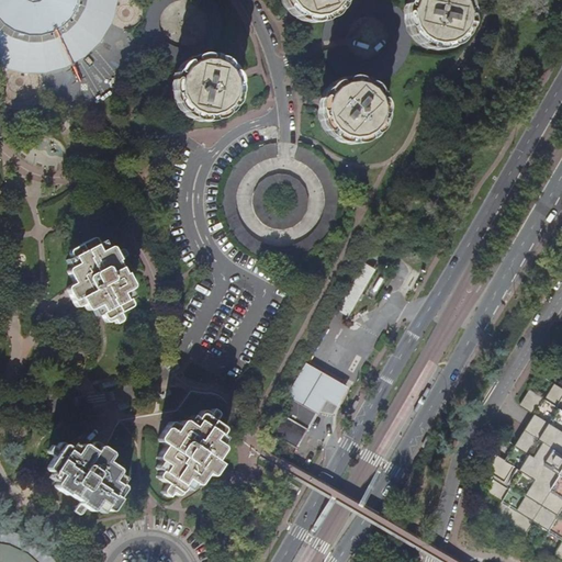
[(0,0),(0,66),(1,67),(8,70),(21,74),(27,75),(37,75),(49,74),(55,72),(65,69),(74,66),(80,62),(86,58),(91,54),(98,48),(101,44),(108,35),(110,30),(114,22),(117,12),(119,8),(120,0),(0,0)]
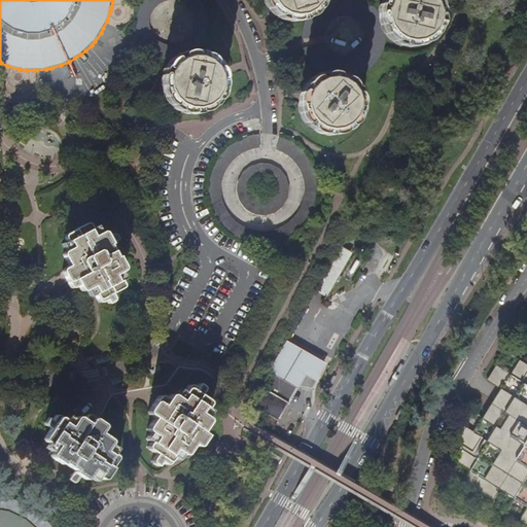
[(136,25),(138,36),(142,42),(147,48),(152,53),(160,56),(166,58),(172,58),(176,58),(181,57),(187,55),(194,51),(198,46),(202,42),(206,35),(208,25),(208,18),(207,12),(206,8),(203,3),(201,0),(187,0),(186,3),(192,12),(195,15),(195,22),(195,26),(194,30),(188,37),(185,40),(182,42),(180,42),(177,44),(169,44),(165,43),(161,41),(156,38),(154,36),(151,32),(149,28),(149,23),(150,14),(151,10),(154,6),(157,4),(160,2),(164,0),(142,0),(139,5),(136,12),(136,19),(136,25)]
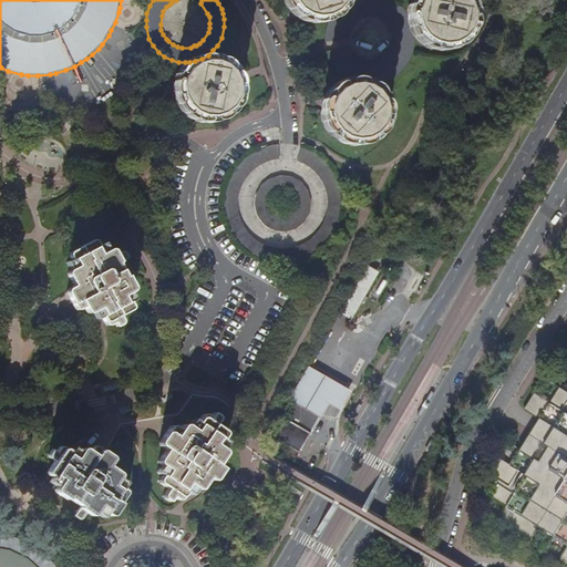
[(332,13),(341,3),(342,0),(288,0),(292,8),(295,10),(299,13),(305,17),(308,18),(315,19),(320,18),(323,18),(332,13)]
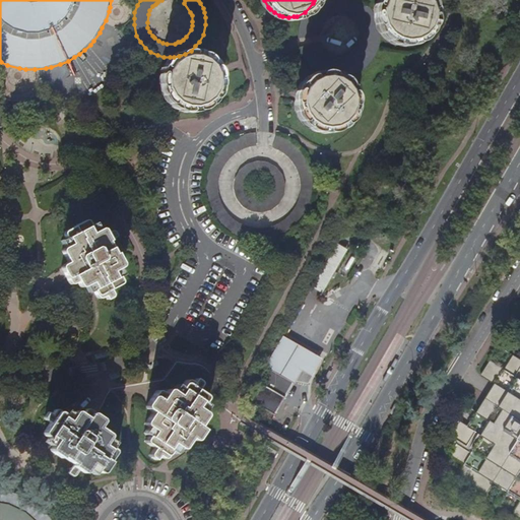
[(325,76),(337,79),(346,78),(353,76),(360,74),(366,70),(369,68),(374,62),(378,55),(381,49),(383,42),(382,30),(377,15),(376,12),(372,7),(367,3),(363,0),(317,0),(313,3),(305,12),(302,18),(299,24),(299,28),(298,33),(298,38),(316,36),(317,30),(319,25),(321,21),(324,18),(328,15),(334,13),(338,12),(340,12),(344,12),(347,13),(352,15),(355,17),(359,20),(362,24),(363,28),(364,33),(364,36),(364,40),(363,43),(362,47),(359,51),(355,54),(351,57),(348,59),(345,59),(342,60),(332,59),(328,57),(323,53),(320,49),(317,44),(300,48),(301,54),(305,59),(307,63),(312,68),(319,73),(325,76)]
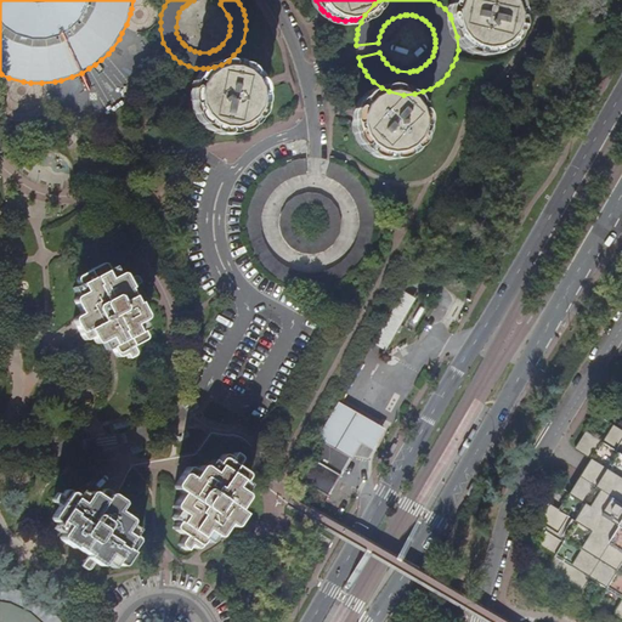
[(451,18),(457,37),(463,44),(470,49),(475,50),(485,51),(487,51),(495,50),(499,47),(504,43),(509,39),(514,32),(515,27),(516,21),(516,16),(514,6),(512,1),(509,0),(457,0),(456,4),(453,7),(451,18)]
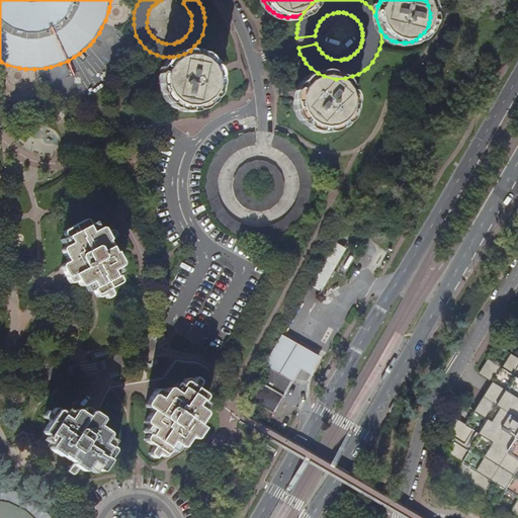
[(184,54),(178,56),(178,57),(174,59),(170,62),(166,68),(163,72),(162,77),(162,82),(163,88),(165,93),(167,98),(172,102),(176,105),(180,107),(184,108),(190,108),(195,107),(200,106),(203,104),(208,100),(211,96),(213,92),(216,87),(217,83),(217,79),(216,74),(213,70),(211,66),(208,62),(203,59),(199,56),(195,55),(189,54),(184,55),(184,54)]
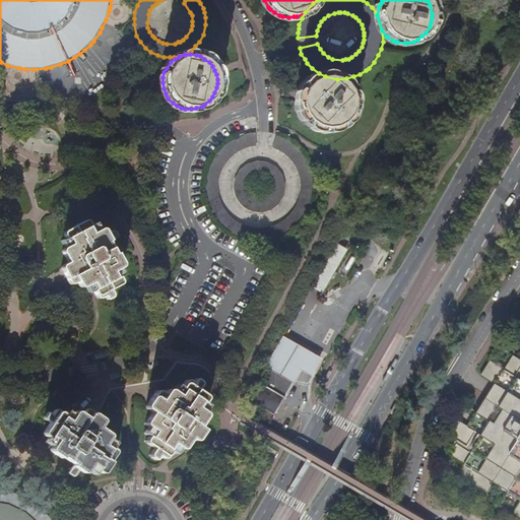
[(337,79),(325,76),(318,77),(314,78),(309,81),(305,85),(302,89),(301,91),(299,96),(299,102),(299,105),(299,110),(300,113),(304,120),(307,123),(310,125),(314,127),(318,129),(324,130),(331,129),(335,128),(341,125),(345,121),(349,115),(351,109),(352,104),(351,99),(350,92),(345,85),(337,79)]
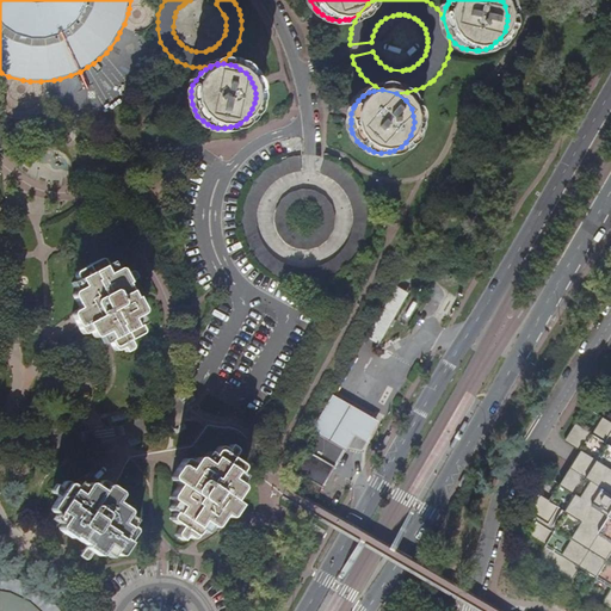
[(327,160),(325,160),(319,174),(329,179),(335,183),(339,186),(344,192),(346,196),(350,202),(351,210),(352,215),(352,222),(351,233),(347,241),(344,248),(340,253),(334,257),(325,263),(320,265),(314,266),(309,267),(306,267),(300,267),(290,266),(283,263),(276,258),(270,253),(265,246),(261,239),(259,233),(257,224),(258,214),(258,209),(259,204),(263,197),(265,193),(269,189),(273,184),(278,180),(284,177),(291,174),(302,172),(300,156),(289,159),(283,160),(277,162),(265,171),(260,174),(255,180),(251,186),(248,191),(245,198),(244,205),(242,210),(242,216),(241,223),(242,229),(244,235),(245,241),(247,246),(251,253),(254,259),(259,264),(264,269),(269,271),(273,275),(281,278),(287,281),(300,283),(309,283),(318,282),(327,279),(335,276),(340,272),(346,269),(352,261),(357,255),(362,247),(365,239),(368,230),(368,224),(368,216),(366,205),(364,197),(360,190),(356,181),(350,176),(343,168),(334,164),(327,160)]
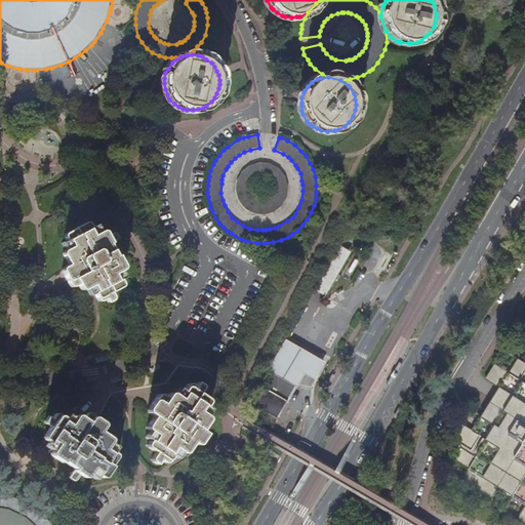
[(283,204),(285,201),(285,199),(286,197),(287,194),(287,189),(287,186),(287,184),(286,182),(286,179),(285,176),(284,175),(281,171),(279,169),(277,168),(276,167),(273,165),(270,164),(268,164),(266,163),(263,163),(260,163),(258,163),(255,164),(253,164),(250,165),(248,166),(246,168),(245,169),(244,170),(243,170),(241,173),(240,175),(239,177),(237,180),(236,184),(236,188),(236,191),(236,193),(236,195),(238,198),(239,200),(240,203),(241,204),(243,206),(245,209),(248,211),(250,212),(251,212),(254,213),(257,214),(259,214),(261,214),(266,214),(269,213),(271,213),(274,211),(276,210),(278,209),(280,207),(282,205),(283,204)]
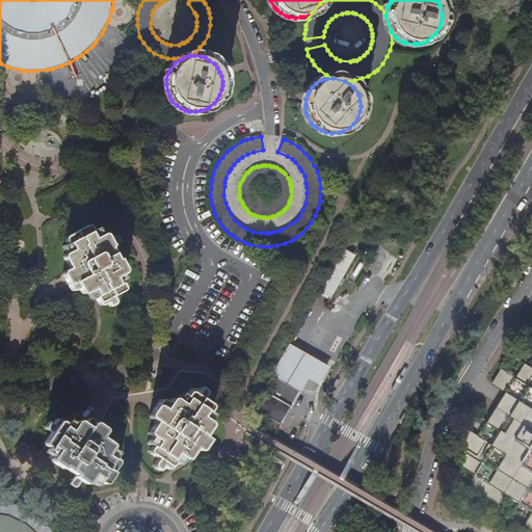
[(99,295),(102,300),(124,290),(117,277),(125,273),(126,272),(126,269),(125,266),(122,260),(120,261),(113,247),(123,243),(121,237),(111,241),(108,234),(104,236),(101,230),(67,246),(69,254),(64,256),(71,268),(63,272),(72,289),(79,286),(83,295),(89,293),(91,298),(99,295)]
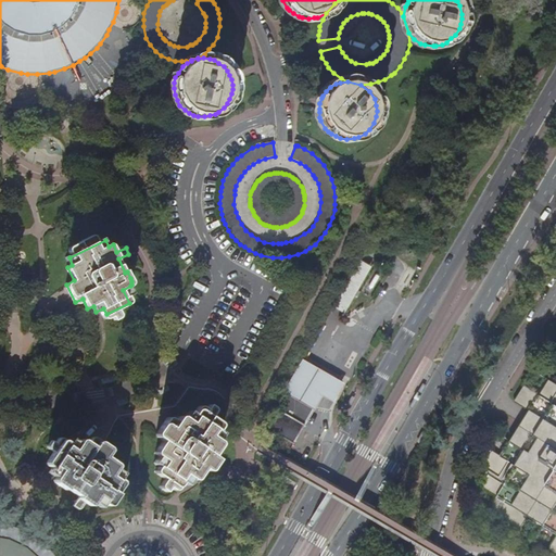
[(361,261),(333,308),(340,312),(346,315),(373,268),(366,265),(361,261)]
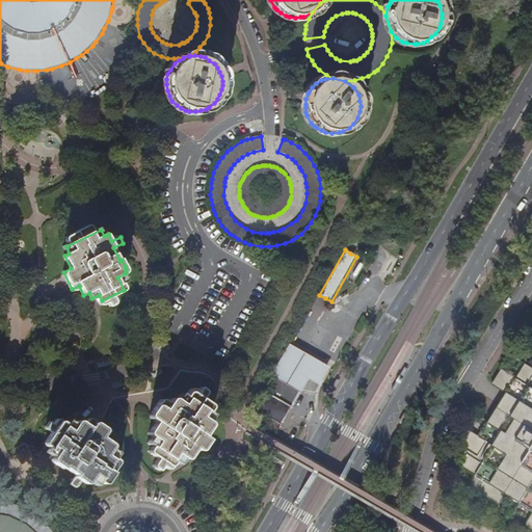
[(269,376),(274,378),(297,393),(306,378),(308,379),(316,383),(325,368),(317,363),(288,345),(269,376)]
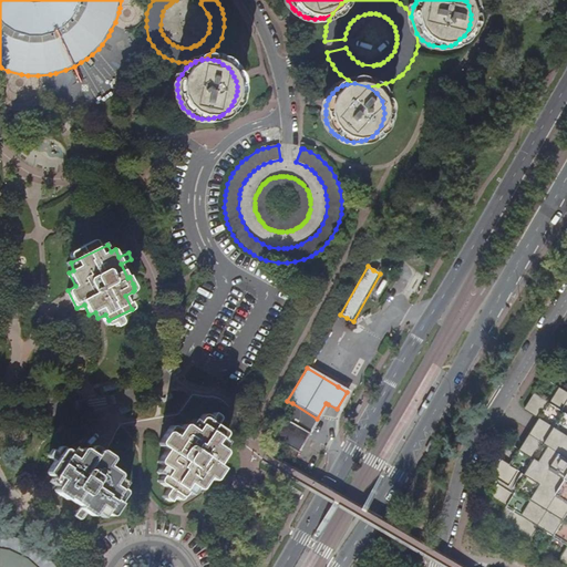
[(554,405),(563,391),(558,389),(549,402),(554,405)]
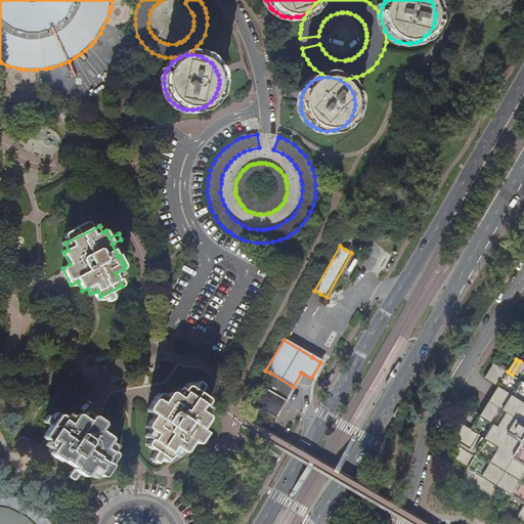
[(523,363),(520,361),(512,375),(508,372),(494,363),(484,379),(513,396),(500,416),(486,406),(480,416),(484,419),(476,432),(472,429),(459,421),(449,436),(460,442),(464,445),(456,455),(472,466),(470,470),(461,483),(490,501),(499,488),(501,484),(523,498),(523,506),(517,518),(523,522),(523,363)]
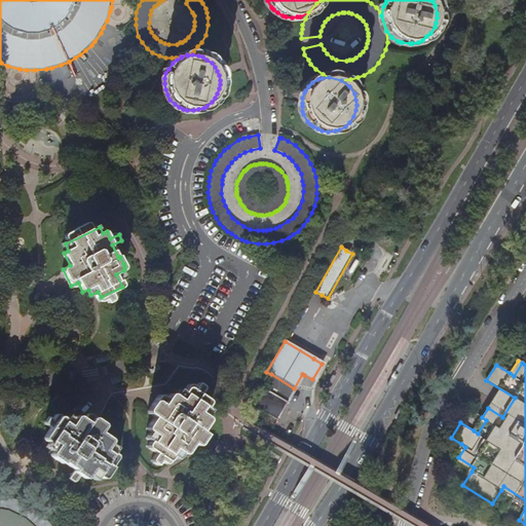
[(390,388),(404,366),(399,364),(386,385),(390,388)]
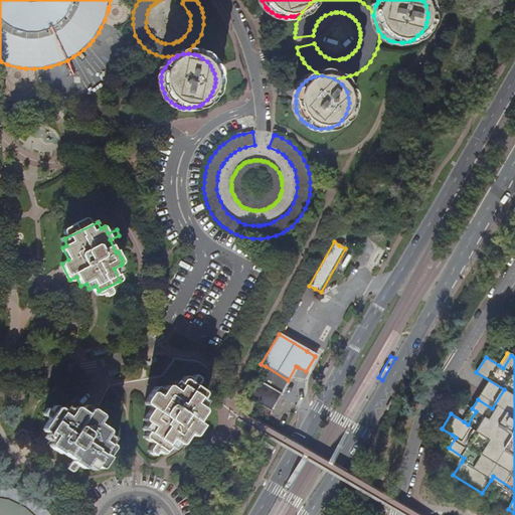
[(288,380),(266,366),(247,397),(263,406),(260,410),(267,414),(288,380)]
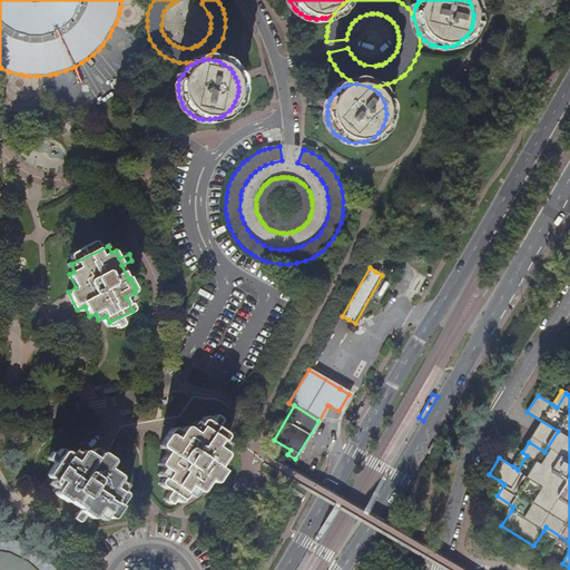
[(203,491),(205,490),(207,488),(209,485),(212,480),(216,483),(217,483),(226,470),(220,467),(229,453),(226,451),(231,444),(228,442),(228,433),(227,432),(206,420),(203,425),(196,422),(192,430),(187,428),(179,439),(172,434),(164,446),(172,451),(166,461),(165,463),(166,468),(161,475),(167,480),(163,487),(173,492),(168,499),(174,503),(176,504),(178,499),(186,503),(190,497),(188,495),(194,487),(198,490),(200,491),(203,491)]
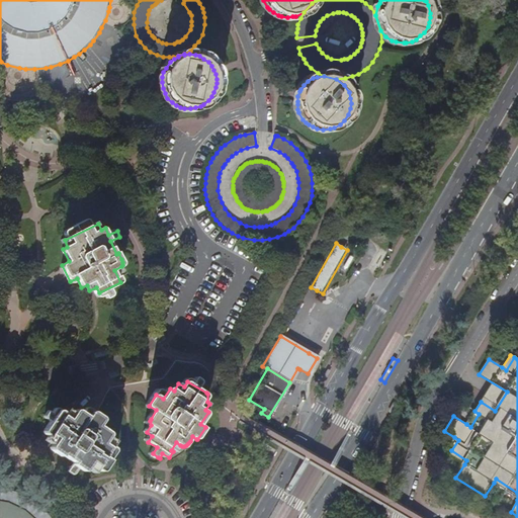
[(13,406),(17,407),(21,405),(24,402),(25,398),(24,394),(21,392),(17,391),(13,392),(10,395),(9,399),(10,403),(13,406)]
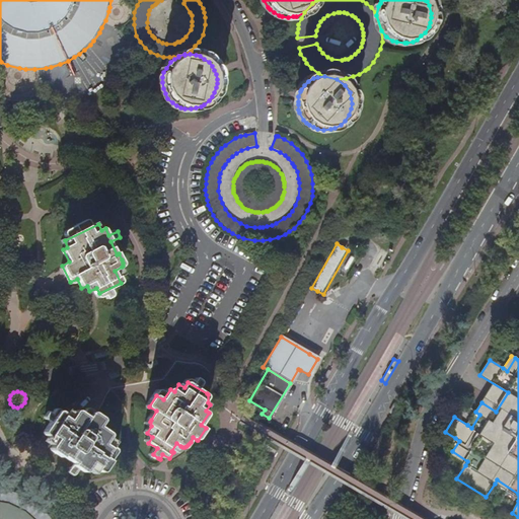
[(92,472),(95,474),(96,474),(100,470),(103,472),(105,470),(118,450),(118,448),(114,446),(117,441),(112,437),(112,435),(112,433),(109,431),(100,425),(102,421),(103,420),(102,418),(100,417),(86,410),(84,410),(83,412),(81,415),(73,410),(71,414),(64,410),(61,413),(53,408),(51,409),(44,420),(53,426),(47,435),(54,439),(52,441),(55,444),(51,450),(69,460),(86,471),(89,471),(91,471),(92,472)]
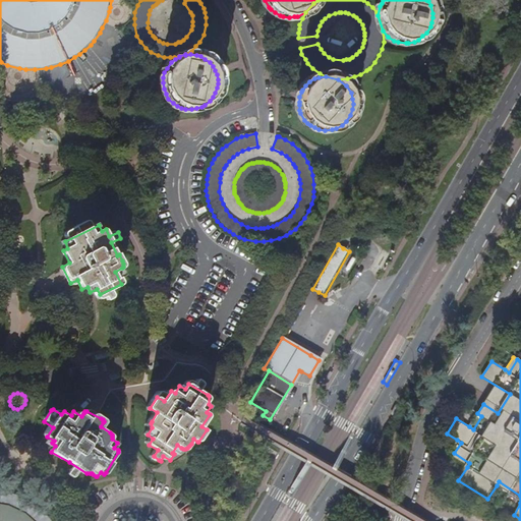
[(477,413),(469,426),(473,429),(481,416),(477,413)]
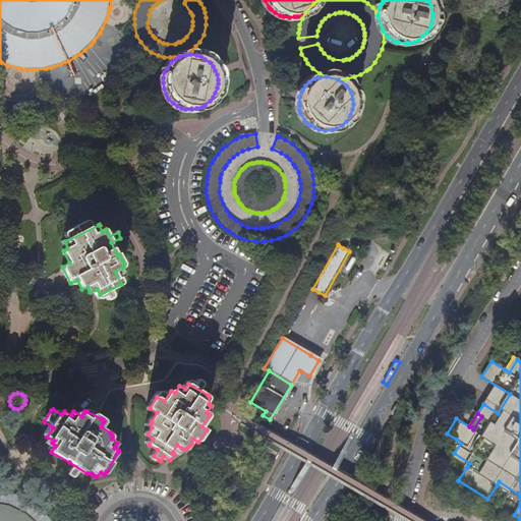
[(469,463),(454,453),(452,457),(467,467),(469,463)]
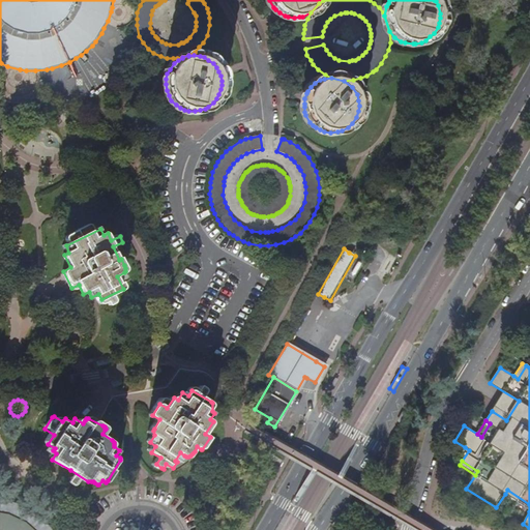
[(529,504),(507,490),(505,494),(529,509),(529,504)]
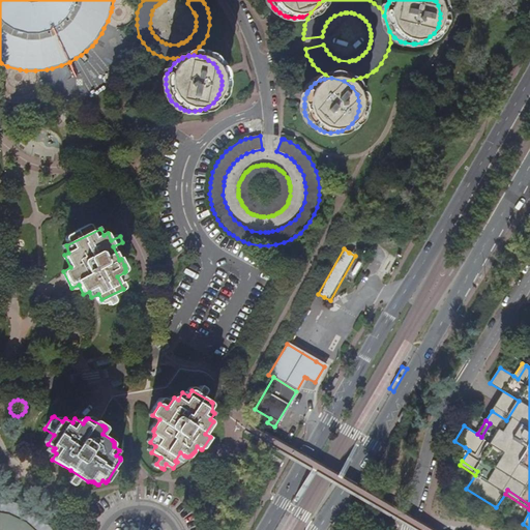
[(0,529),(52,529),(47,523),(39,516),(34,511),(27,507),(21,504),(11,501),(7,500),(0,497),(0,529)]
